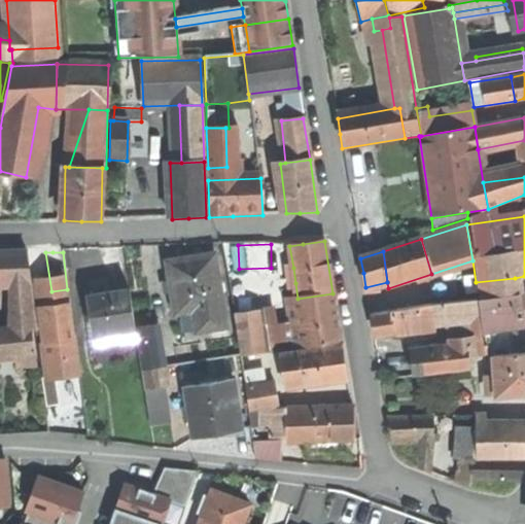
[(0,280),(16,280),(30,280),(26,253),(0,253),(0,280)]
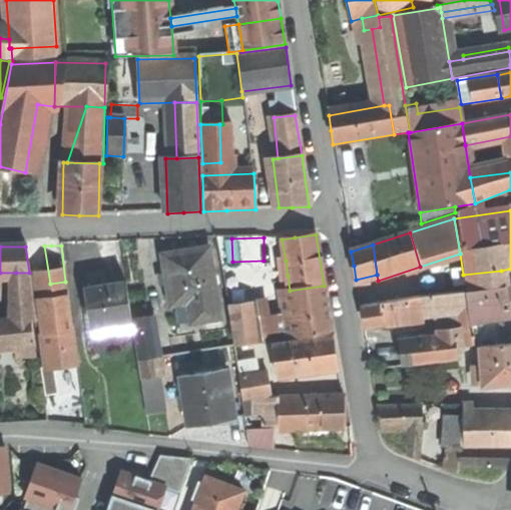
[(183,255),(162,259),(171,308),(179,306),(188,304),(191,318),(192,324),(219,319),(207,250),(183,255)]
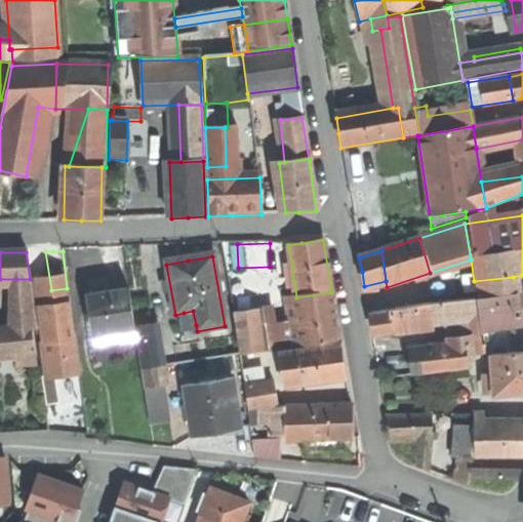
[(286,283),(294,282),(292,267),(284,268),(286,283)]
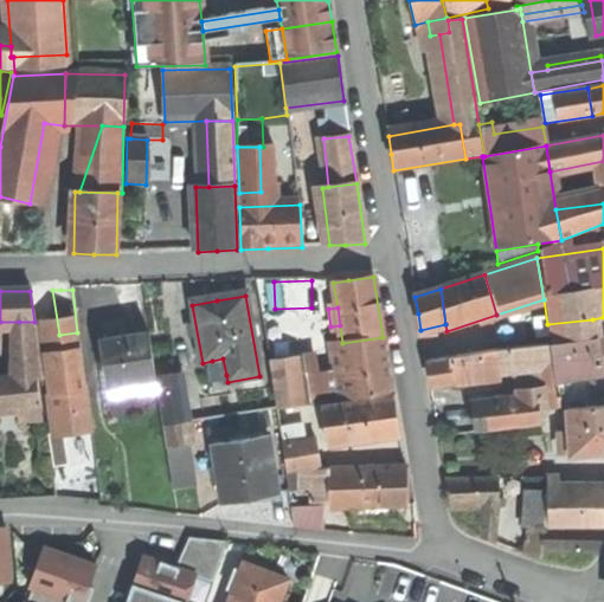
[(547,324),(550,344),(595,338),(592,319),(547,324)]
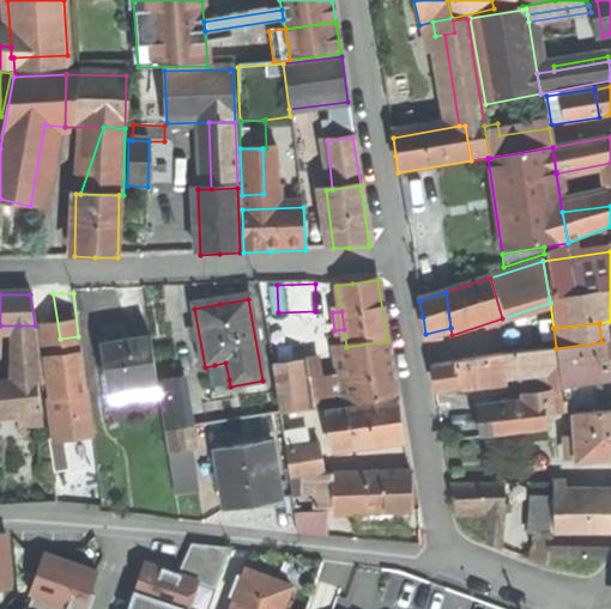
[(43,385),(35,326),(19,326),(18,388),(36,385),(43,385)]
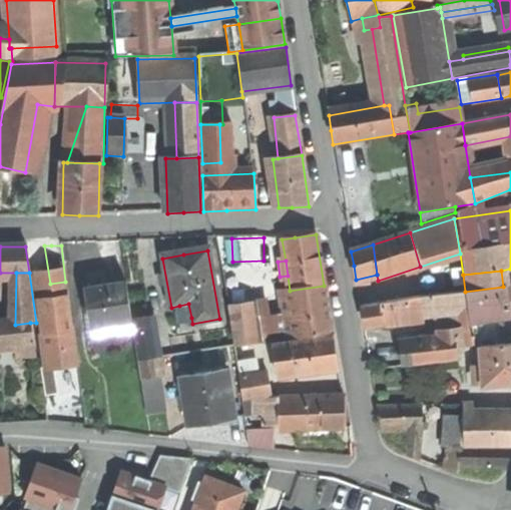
[(50,284),(35,285),(42,336),(71,333),(65,282),(50,284)]
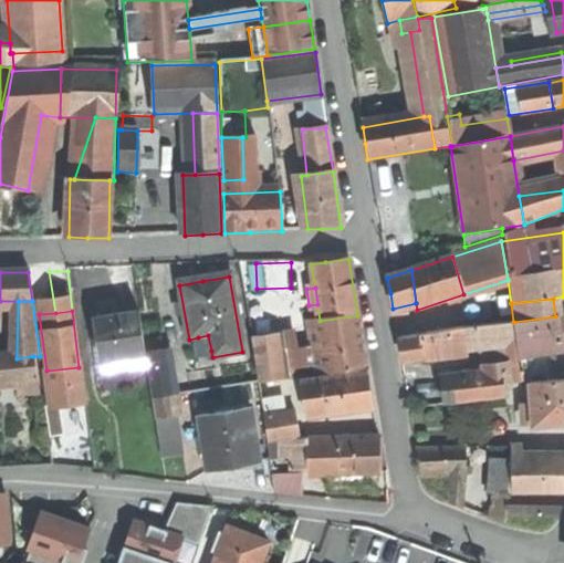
[(366,368),(357,315),(320,321),(317,321),(325,375),(366,368)]
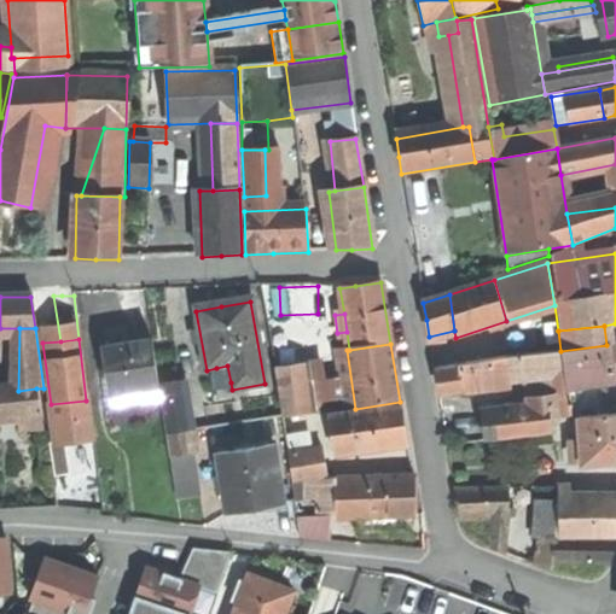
[(606,345),(561,351),(565,389),(605,382),(614,382),(609,345),(606,345)]
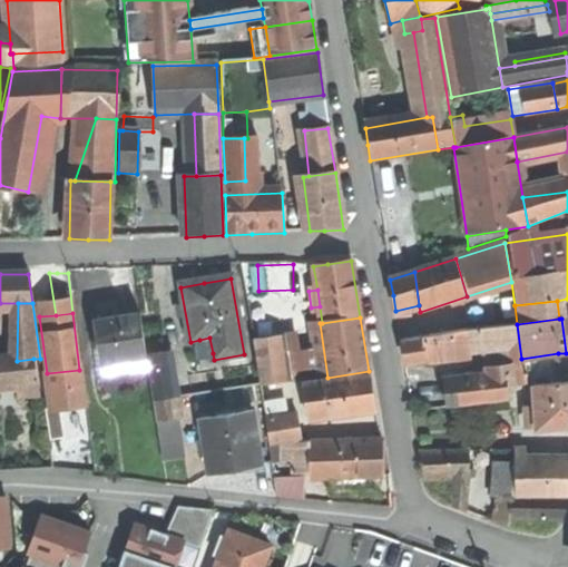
[(118,323),(100,325),(103,345),(99,345),(105,378),(148,371),(146,359),(140,320),(118,323)]
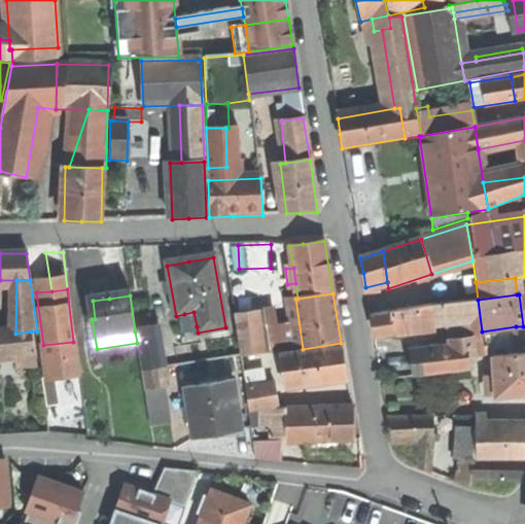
[(478,300),(430,305),(432,323),(463,320),(471,319),(480,318),(478,300)]
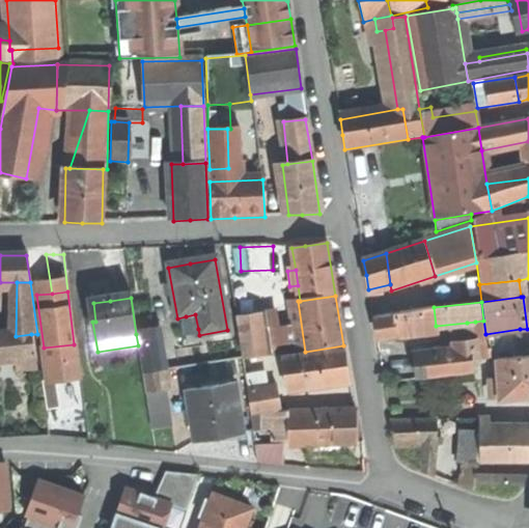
[(394,314),(397,337),(437,334),(436,326),(434,307),(394,314)]
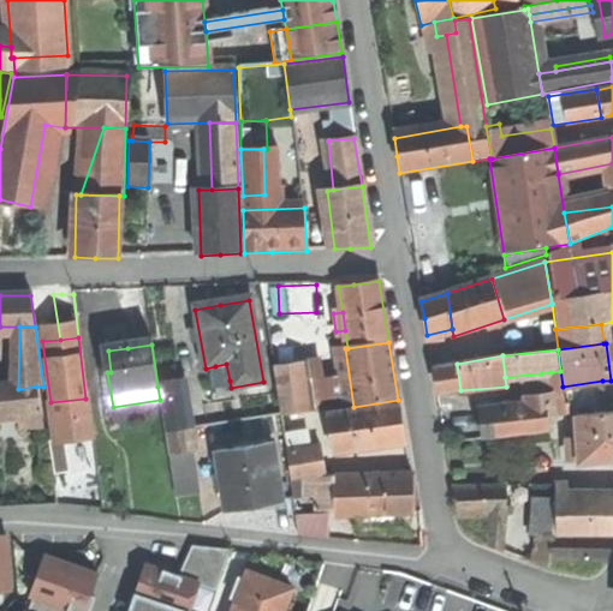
[(218,383),(230,381),(226,364),(215,366),(218,383)]
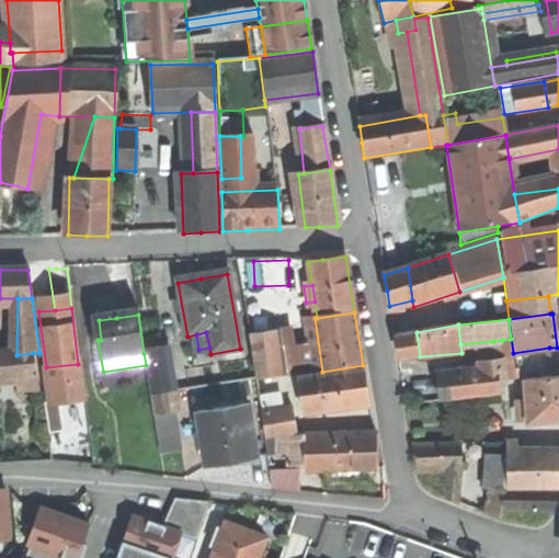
[(396,354),(420,356),(417,332),(394,337),(396,354)]
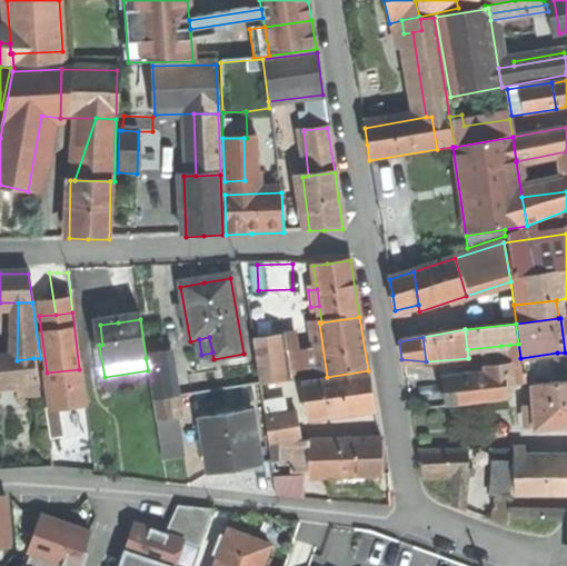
[(274,338),(254,341),(260,385),(280,383),(274,338)]
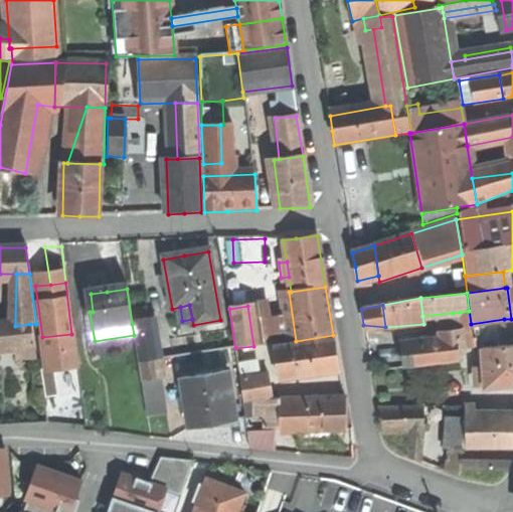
[(471,324),(469,311),(461,312),(462,317),(464,349),(474,348),(471,324)]
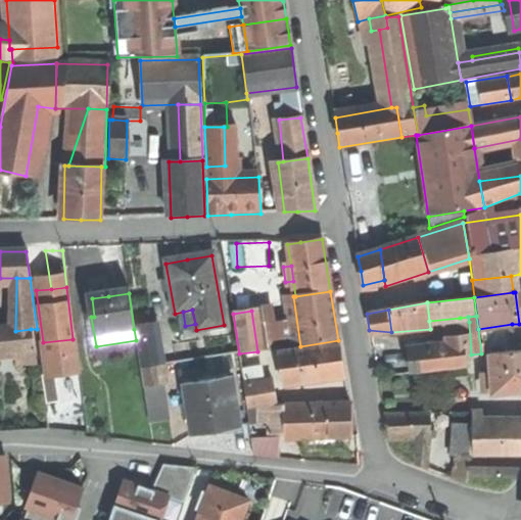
[(516,351),(512,324),(478,329),(481,353),(489,353),(516,351)]
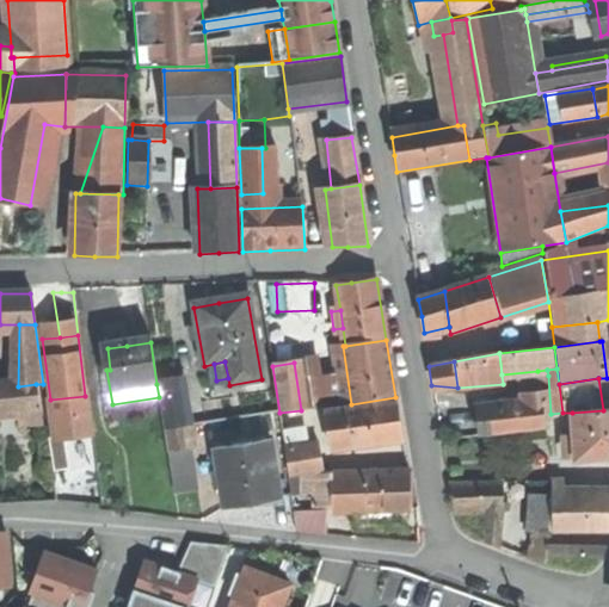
[(180,381),(157,384),(159,397),(164,431),(188,427),(180,381)]
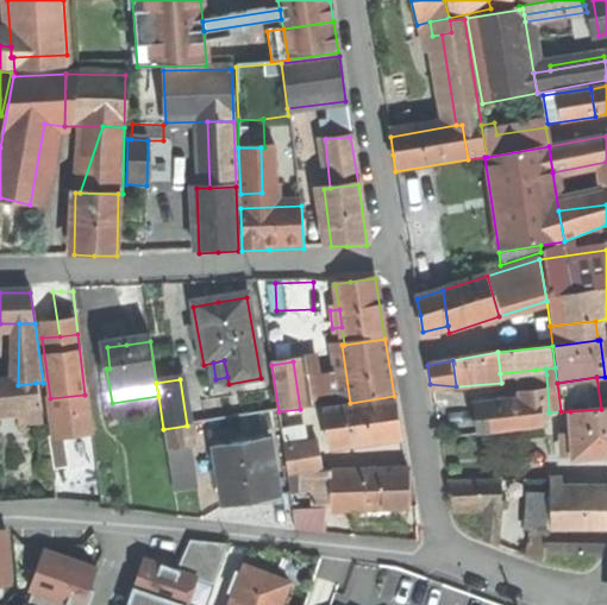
[(18,385),(0,386),(0,410),(23,408),(38,407),(36,383),(18,385)]
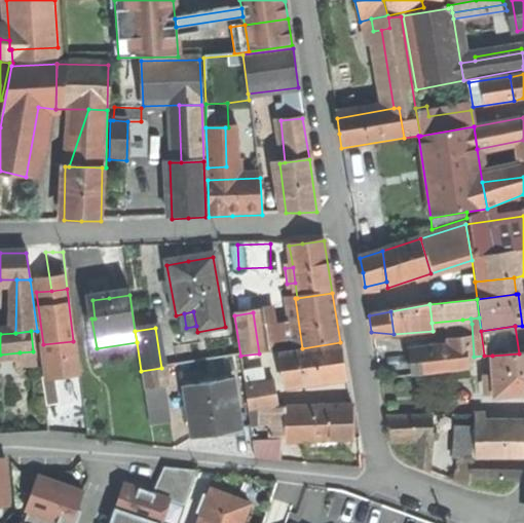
[(454,339),(456,349),(465,348),(464,338),(454,339)]
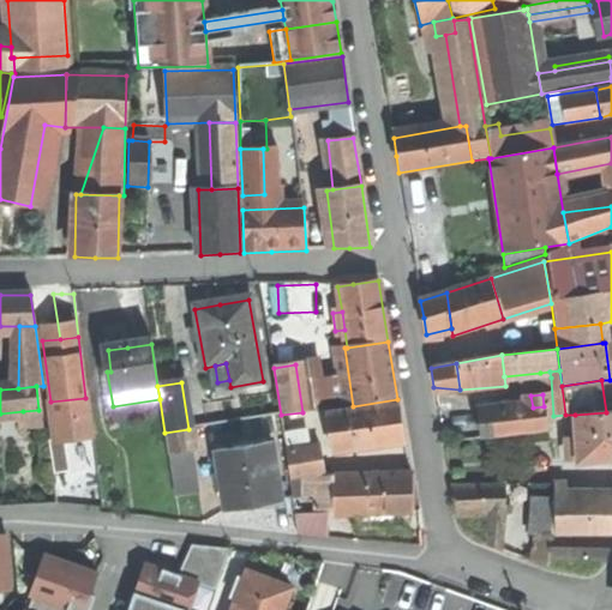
[(90,436),(85,398),(51,402),(55,441),(90,436)]
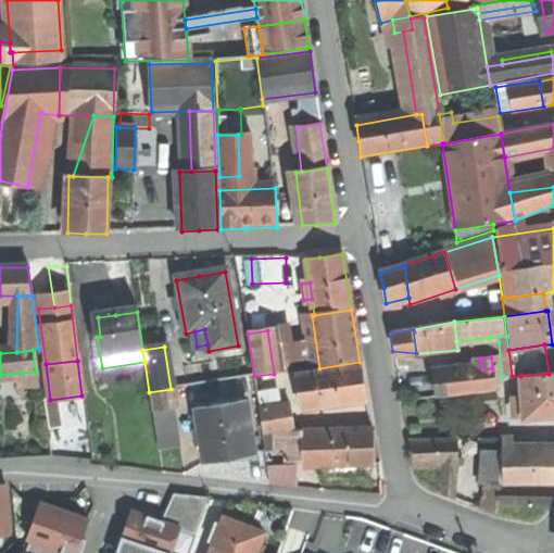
[(296,377),(301,410),(366,399),(363,380),(361,366),(296,377)]
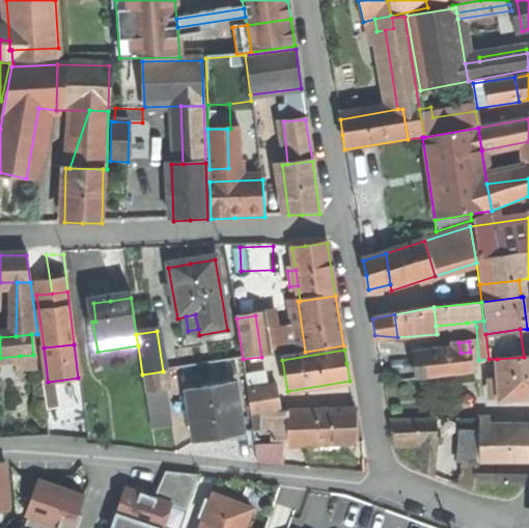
[(461,353),(438,355),(441,377),(472,372),(470,352),(461,353)]
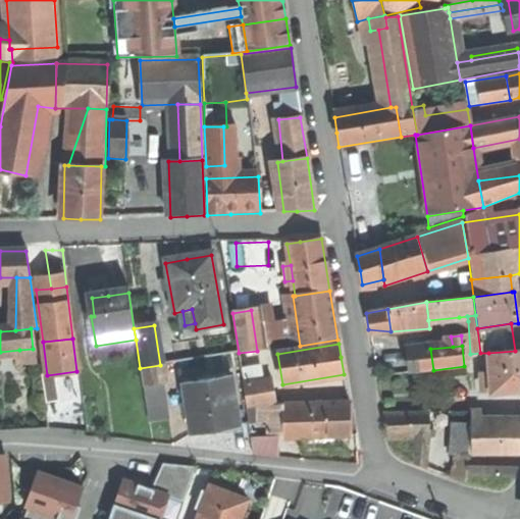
[(34,359),(33,349),(19,350),(20,360),(34,359)]
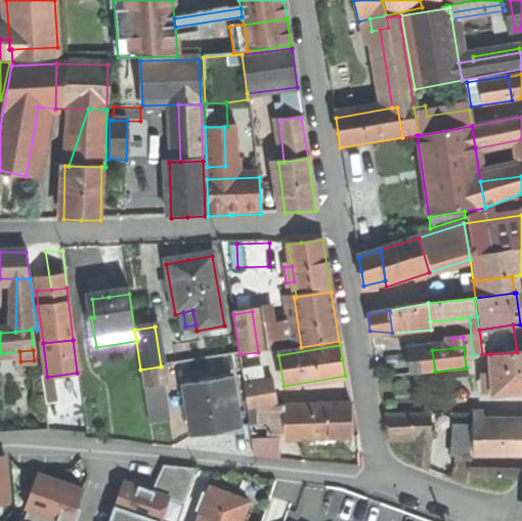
[(408,364),(409,374),(435,372),(432,350),(406,353),(408,364)]
